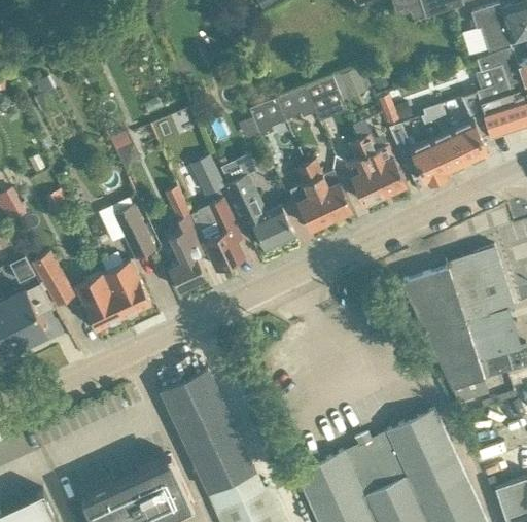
[(255,0),(261,10),(280,0),(255,0)]
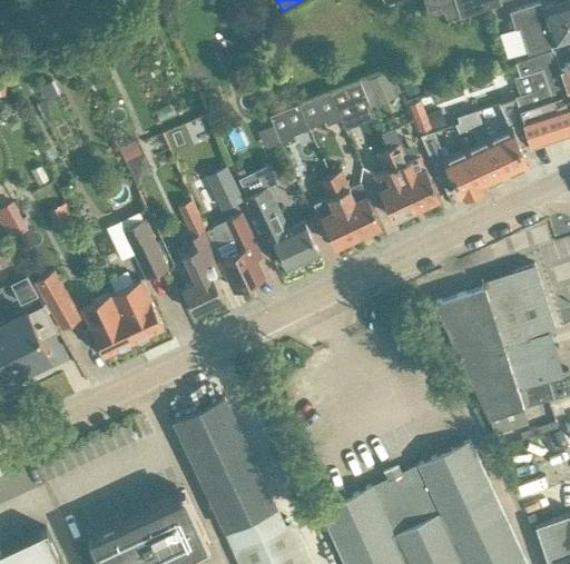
[(459,18),(459,19),(501,5),(499,1),(499,0),(424,0),(429,13),(436,11),(454,5),(454,6),(459,18)]
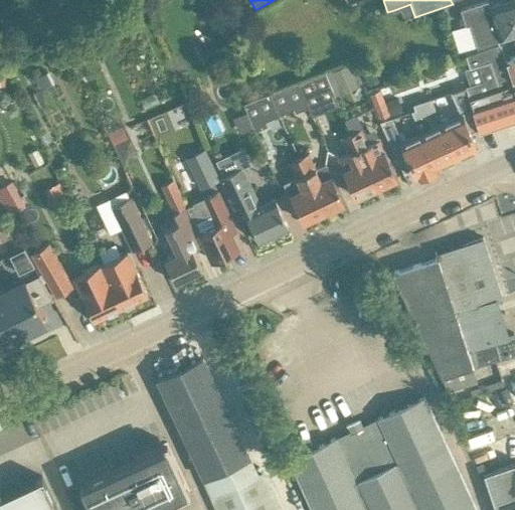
[(477,50),(514,37),(514,1),(489,10),(487,4),(460,12),(465,28),(469,27),(477,50)]
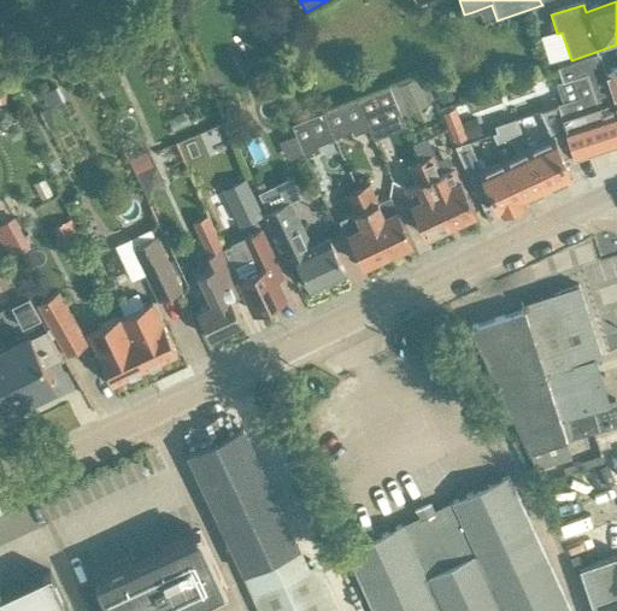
[(579,100),(558,106),(559,109),(563,121),(616,104),(616,106),(616,105),(616,71),(606,75),(600,56),(582,62),(587,77),(573,82),(579,100)]
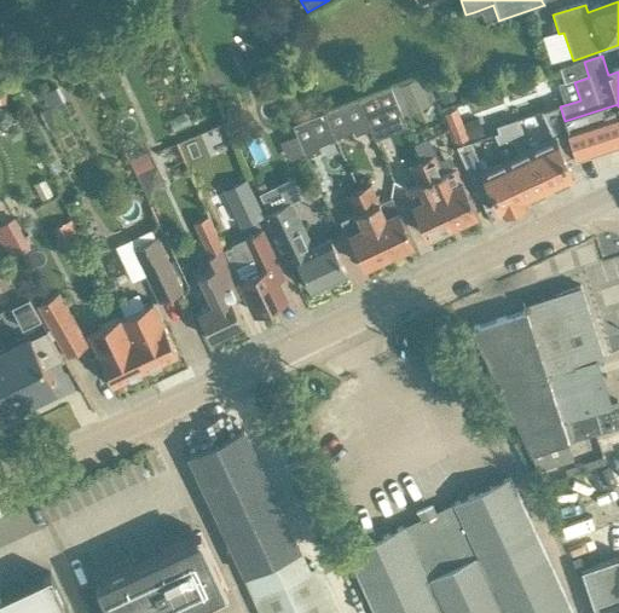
[(584,62),(560,70),(565,85),(574,82),(589,77),(584,62)]
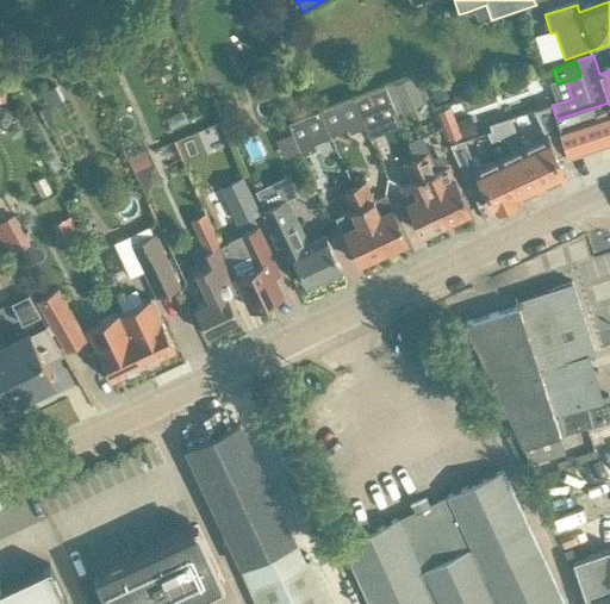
[(265,76),(261,69),(254,73),(259,80),(265,76)]
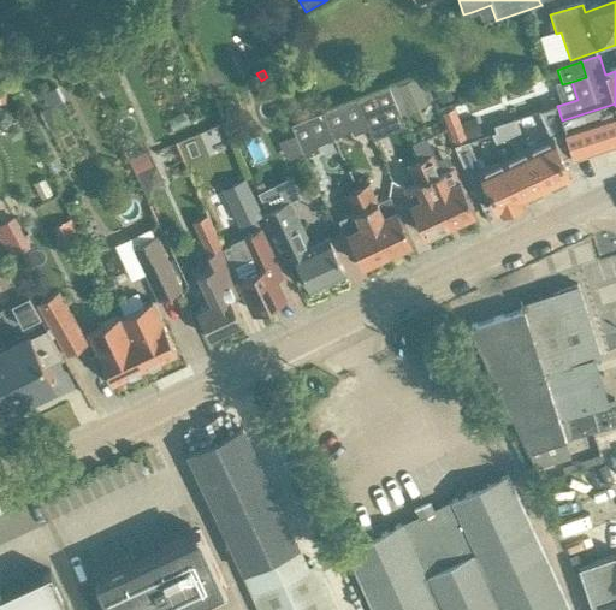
[(419,81),(396,90),(401,102),(424,93),(419,81)]
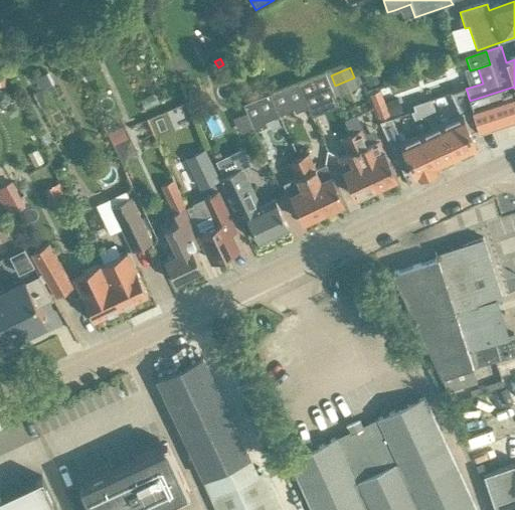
[(325,75),(296,87),(308,111),(312,109),(335,100),(325,75)]
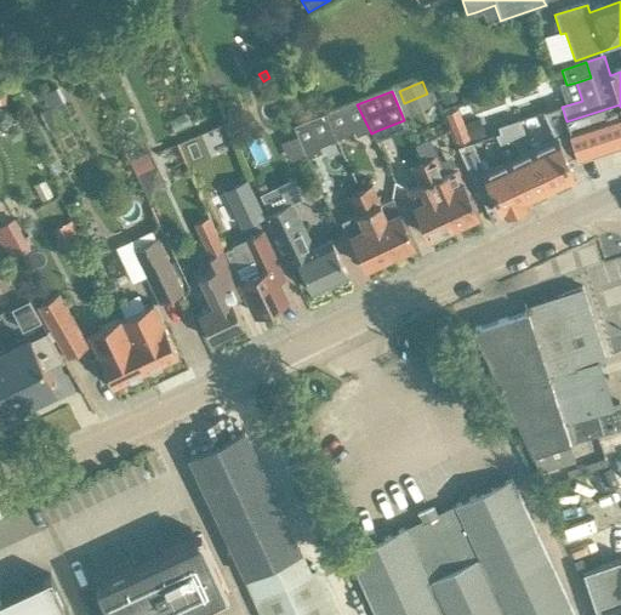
[(357,104),(342,110),(354,135),(357,140),(371,134),(357,104)]
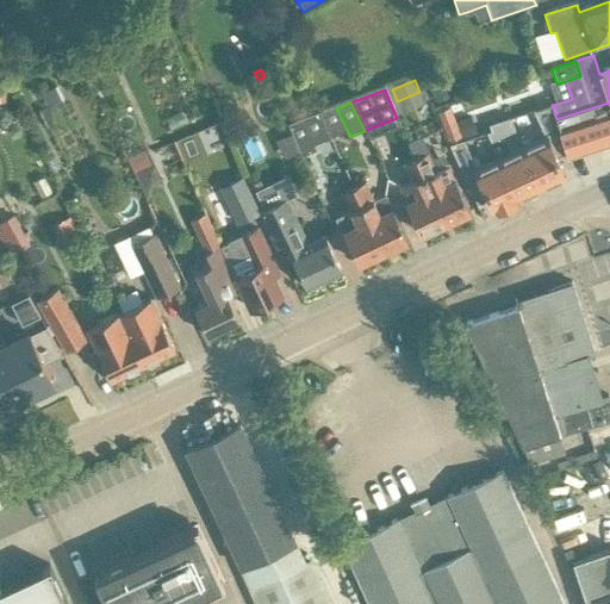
[(567,156),(568,160),(609,145),(609,104),(609,105),(609,103),(556,119),(555,120),(567,156)]
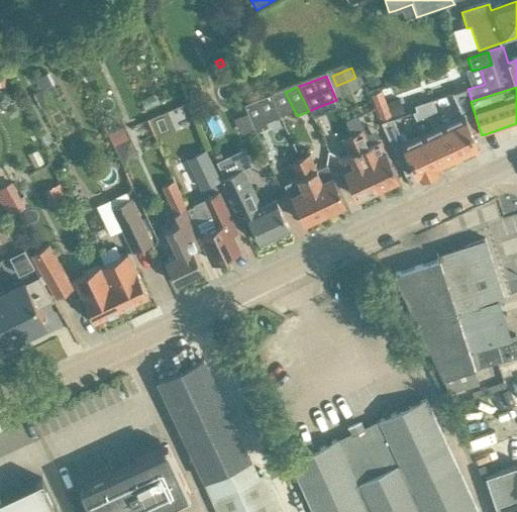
[(54,90),(33,99),(55,145),(75,136),(54,90)]
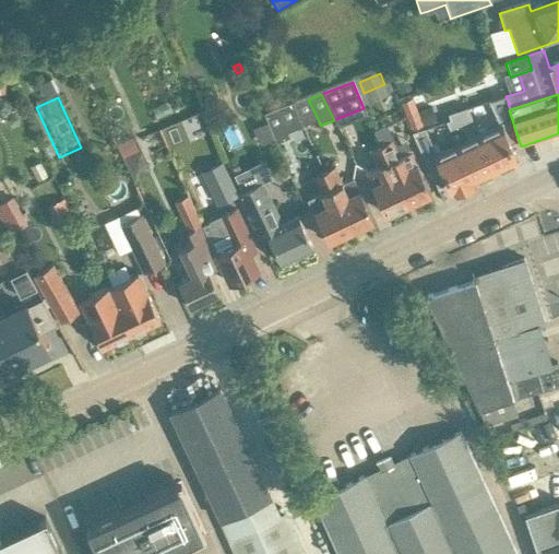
[(500,129),(479,139),(496,175),(519,164),(511,148),(520,143),(509,110),(510,109),(507,98),(488,104),(500,129)]
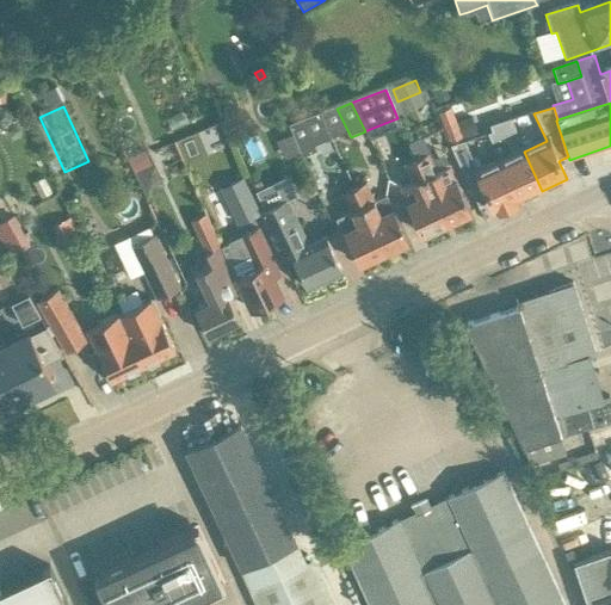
[(349,133),(337,109),(319,116),(331,141),(349,133)]
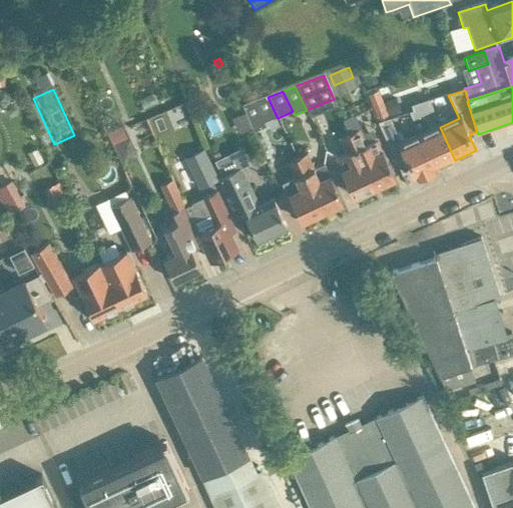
[(378,93),(368,97),(372,109),(377,122),(388,117),(383,106),(378,93)]
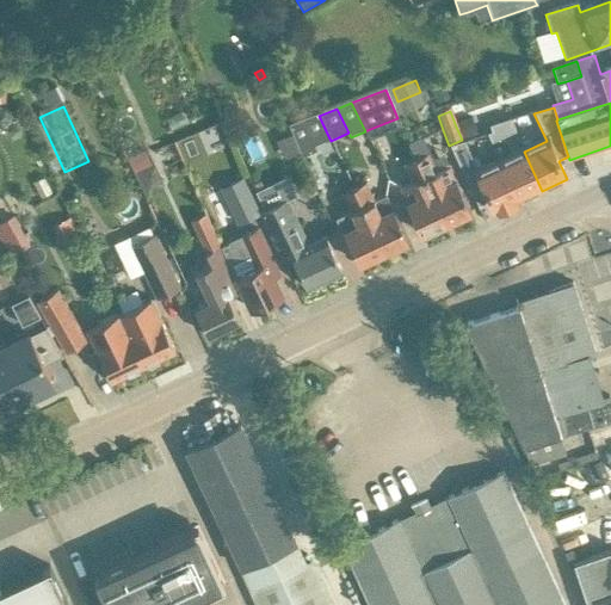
[(315,148),(331,141),(319,116),(319,115),(288,127),(294,141),(301,158),(302,160),(316,153),(315,148)]
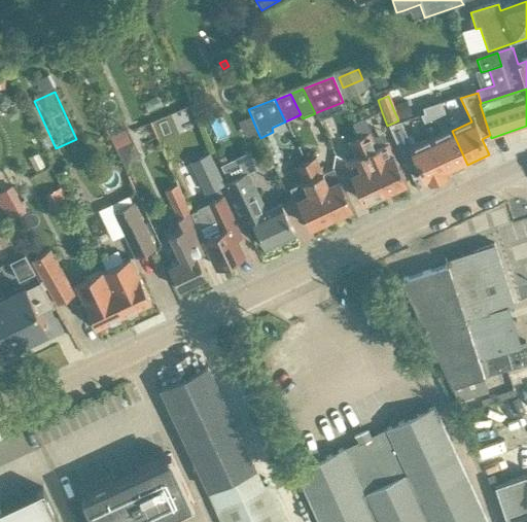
[(407,104),(393,109),(398,120),(398,123),(412,117),(411,116),(407,104)]
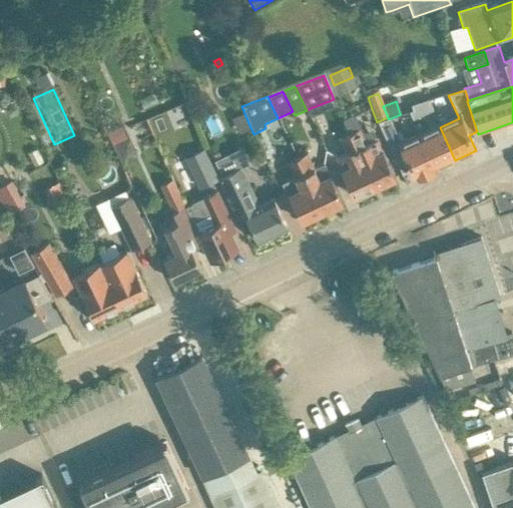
[(413,112),(409,114),(413,121),(433,112),(428,101),(411,107),(413,112)]
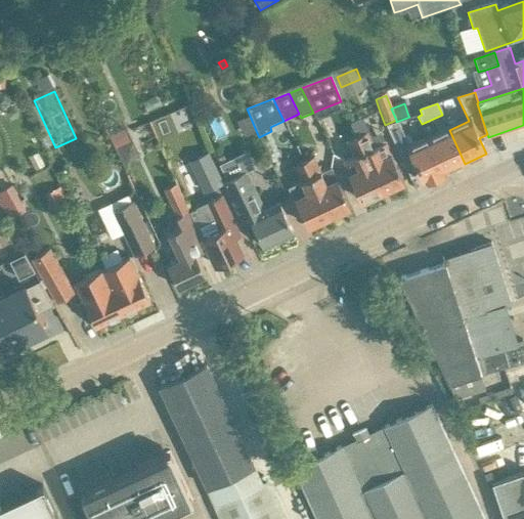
[(404,184),(391,157),(386,145),(377,148),(363,119),(350,125),(357,139),(383,193),(404,184)]
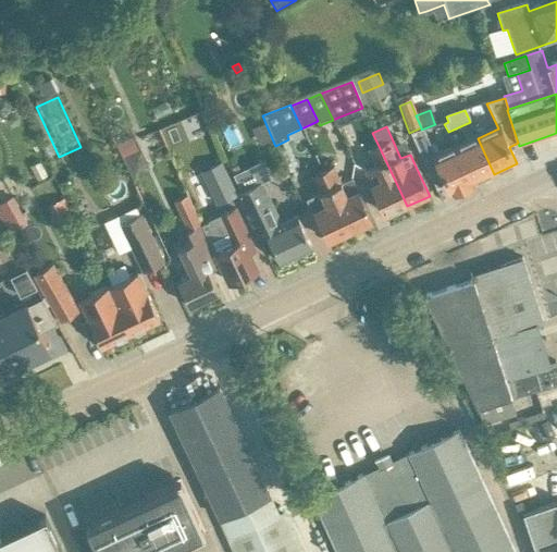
[(274,144),(268,129),(252,135),(259,150),(274,144)]
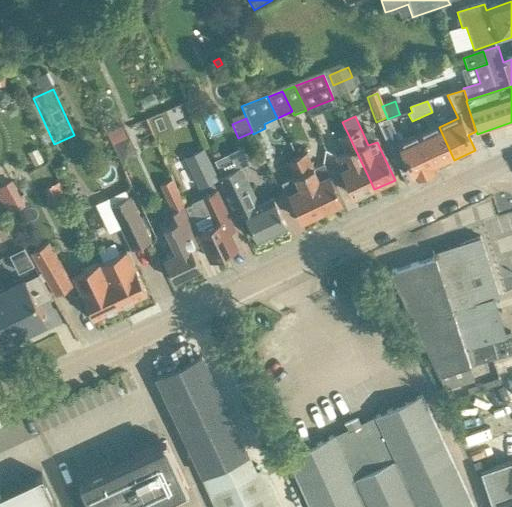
[(389,120),(377,124),(402,176),(412,171),(415,179),(435,170),(419,136),(400,145),(389,120)]
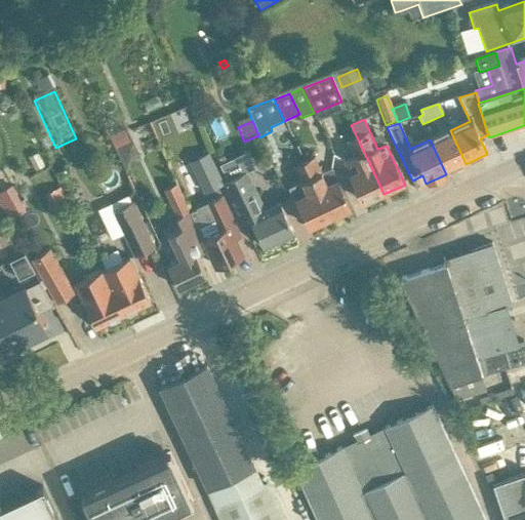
[(450,130),(430,140),(446,174),(448,174),(447,172),(466,164),(450,130)]
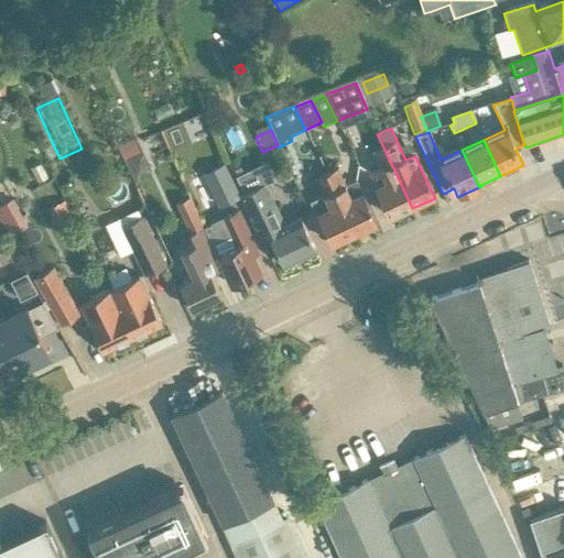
[(119,153),(125,165),(140,157),(134,145),(119,153)]
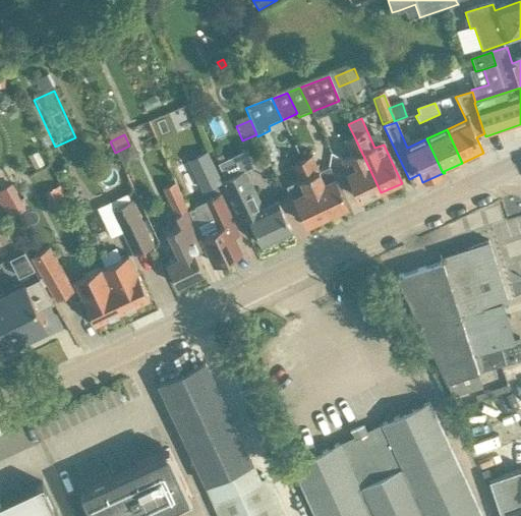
[(359,203),(381,192),(355,138),(345,142),(352,158),(342,163),(347,175),(359,203)]
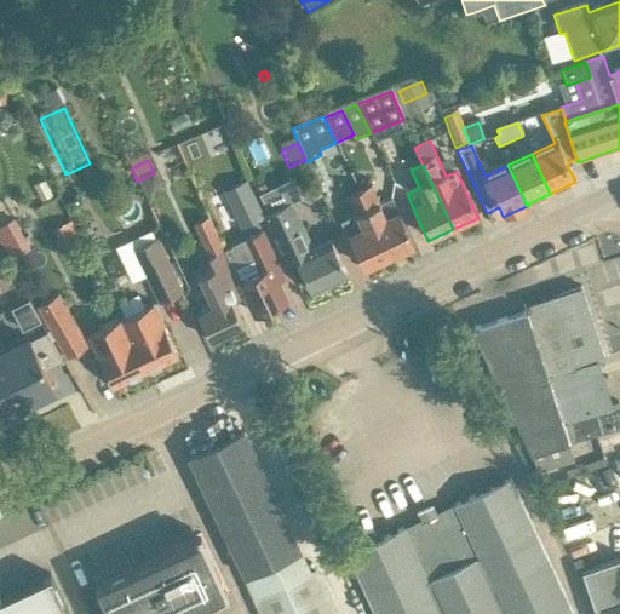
[(61,177),(56,166),(47,170),(52,182),(61,177)]
